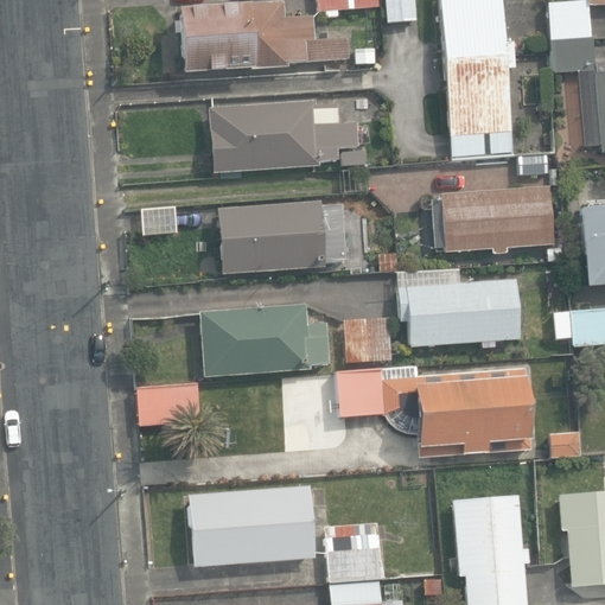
[(318,0),(320,10),(381,5),(380,0),(318,0)]
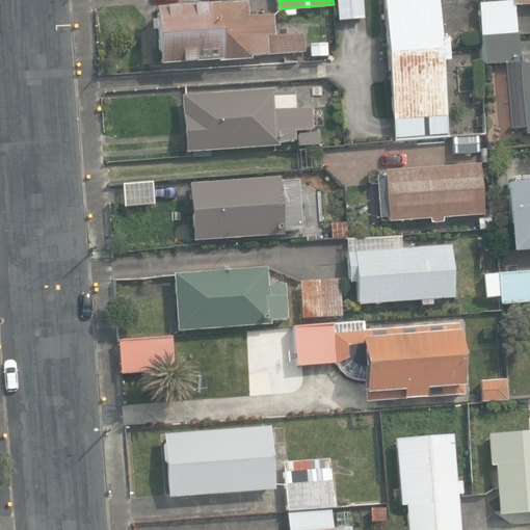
[(338,0),(340,20),(366,18),(364,0),(338,0)]
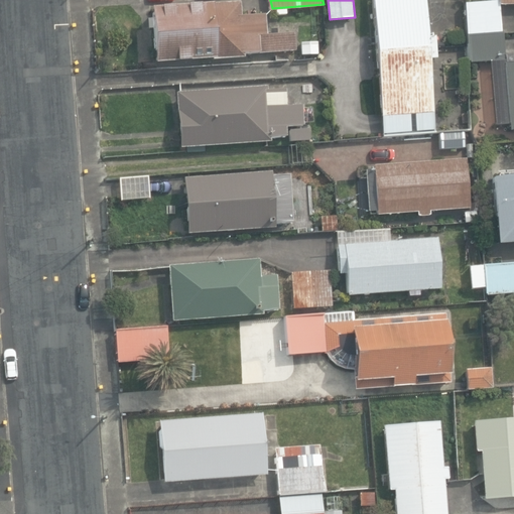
[(430,35),(427,0),(374,0),(384,134),(434,130),(433,112),(435,112),(432,57),(437,57),(435,35),(430,35)]
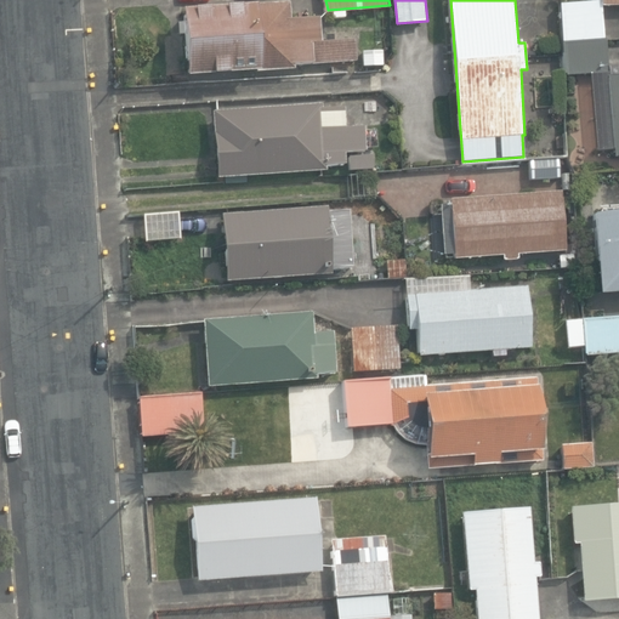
[(564,40),(607,38),(606,5),(618,4),(618,0),(583,0),(562,1),(564,40)]
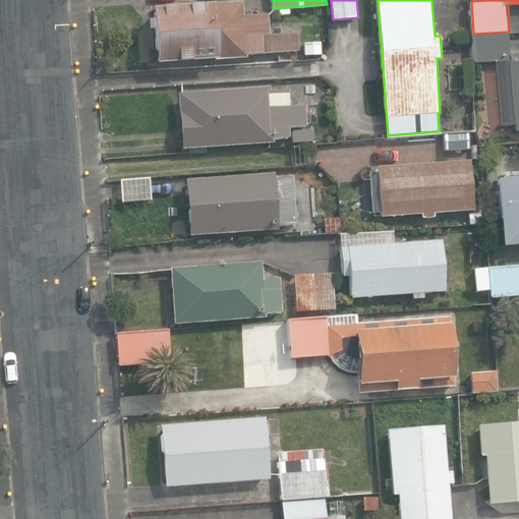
[(154,7),(157,63),(248,57),(248,53),(301,50),(300,31),(270,33),(269,13),(243,14),(242,2),(154,7)]
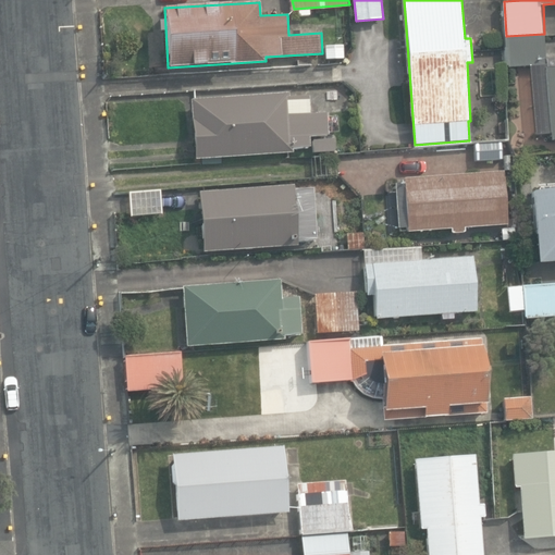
[(547,34),(544,34),(506,36),(507,48),(508,68),(547,65),(549,68),(546,68),(551,139),(554,138),(554,57),(549,58),(547,34)]
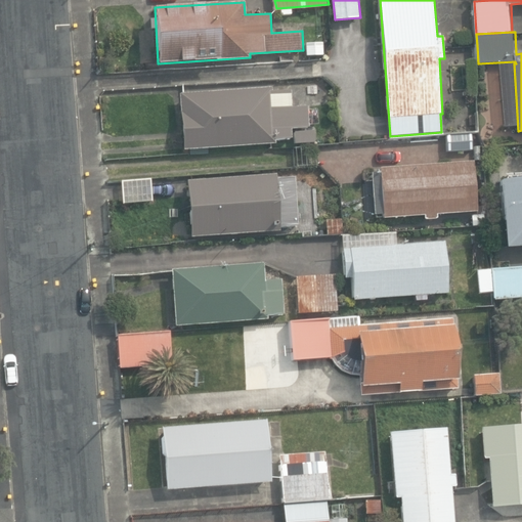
[(307,41),(307,54),(324,54),(324,41),(307,41)]
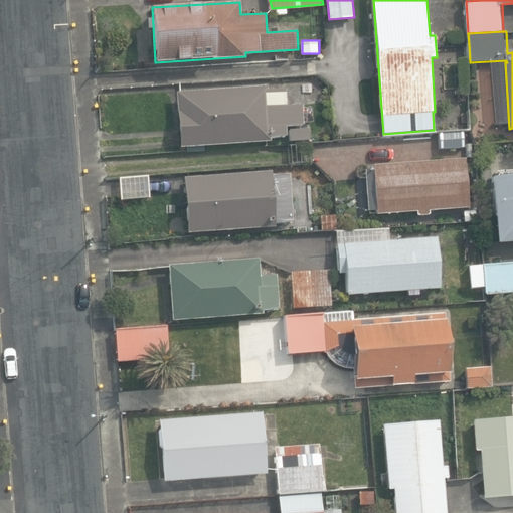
[(267,89),(267,84),(177,91),(181,146),(270,140),(270,136),(288,135),(287,126),(305,125),(303,103),(287,104),(286,88),(267,89)]
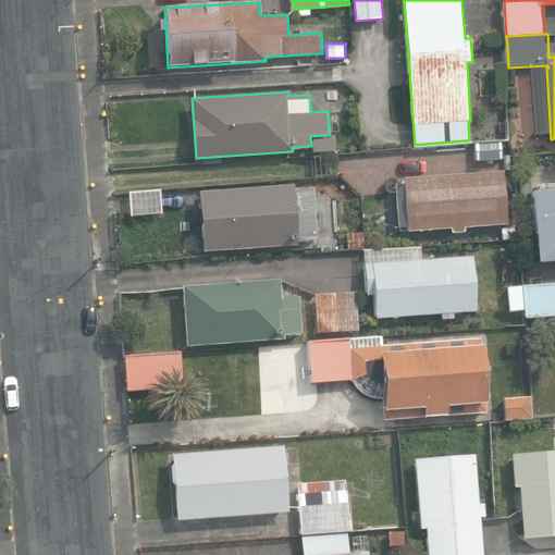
[(315,153),(334,152),(333,137),(313,138),(315,153)]
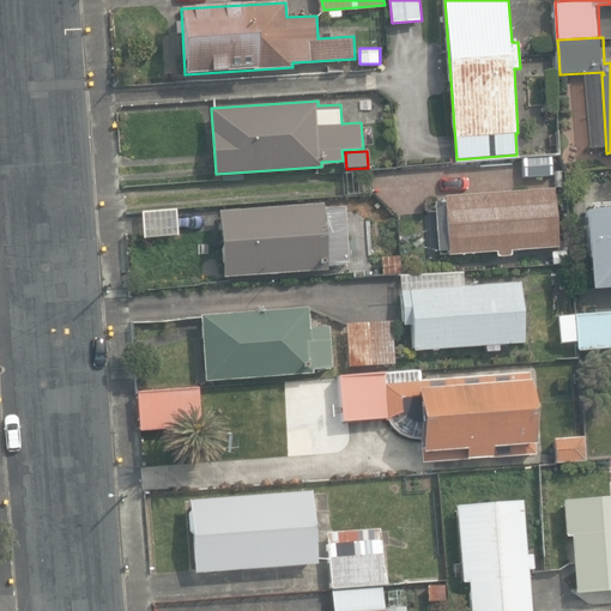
[(497,249),(498,255),(512,254),(512,249),(560,246),(555,186),(436,195),(440,253),(497,249)]
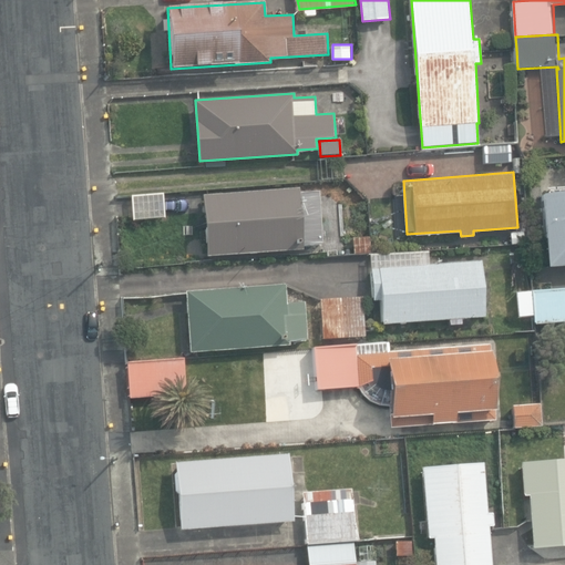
[(204,194),(208,255),(304,248),(304,244),(325,243),(321,194),(301,196),(300,187),(204,194)]
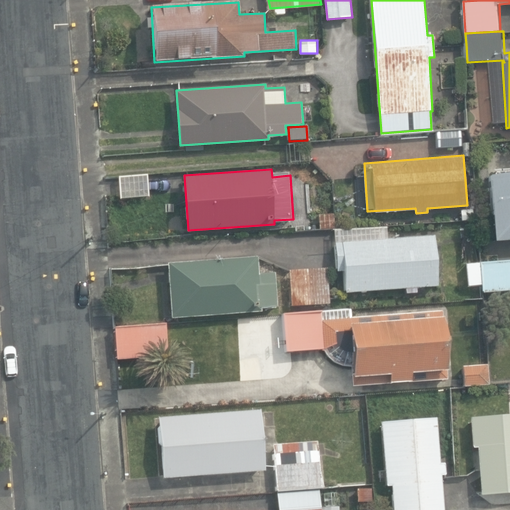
[(121,198),(150,195),(148,173),(119,175),(121,198)]
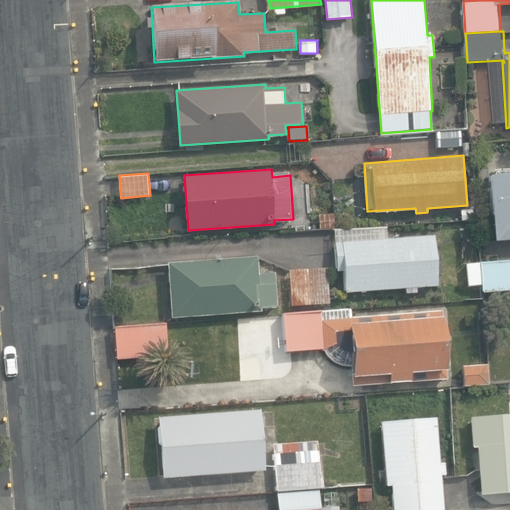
[(494,241),(509,239),(509,173),(489,175),(494,241)]
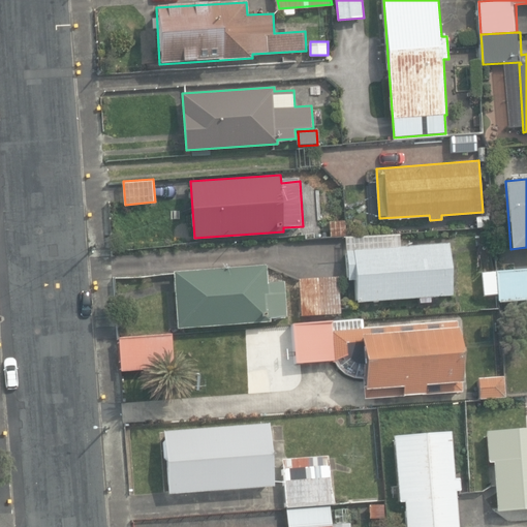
[(477,216),(477,227),(490,226),(490,215),(477,216)]
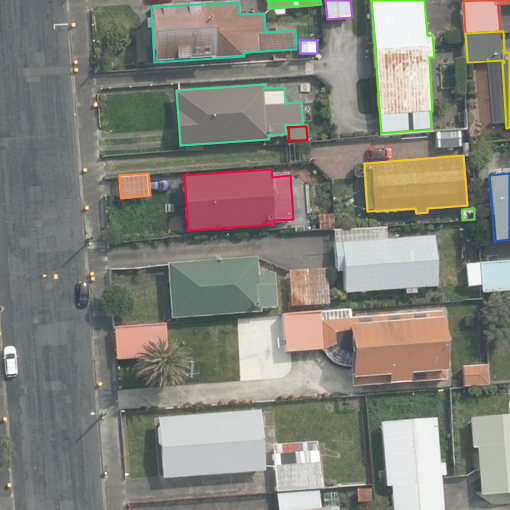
[(320,220),(321,228),(336,227),(335,213),(316,214),(317,221),(320,220)]
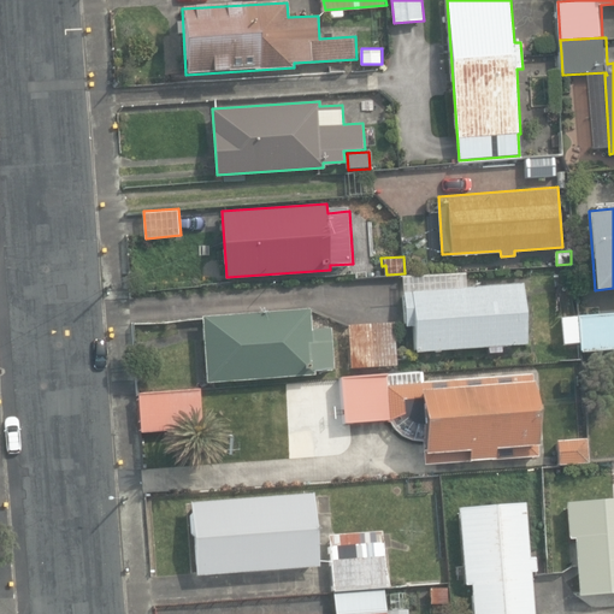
[(489,346),(489,353),(503,352),(502,346),(527,343),(524,282),(405,290),(407,325),(415,324),(417,350),(489,346)]
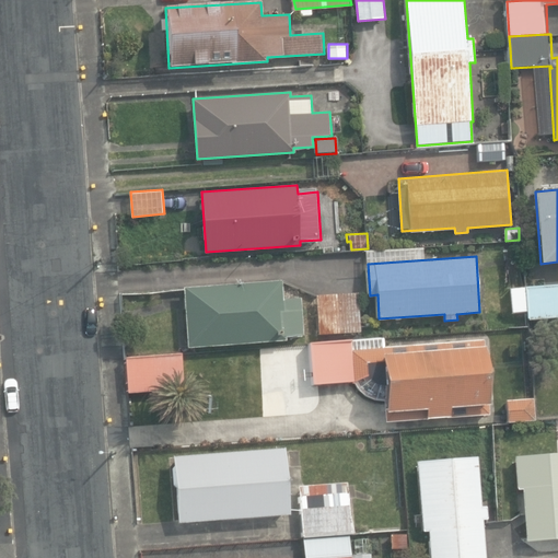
[(185,287),(189,348),(288,340),(287,335),(304,334),(302,298),(286,299),(283,279),(185,287)]
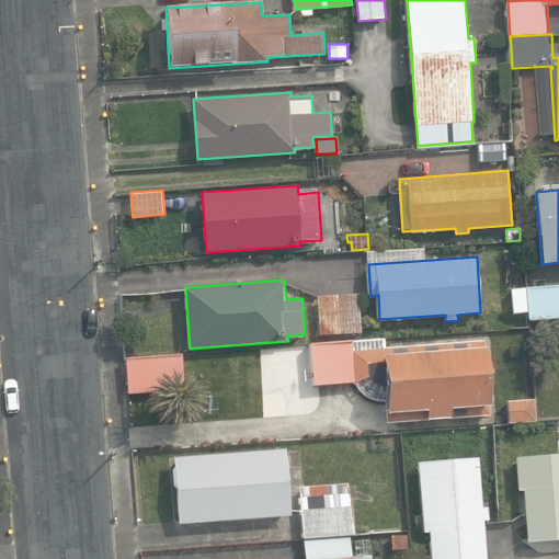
[(558,284),(528,287),(531,318),(558,316),(558,284)]
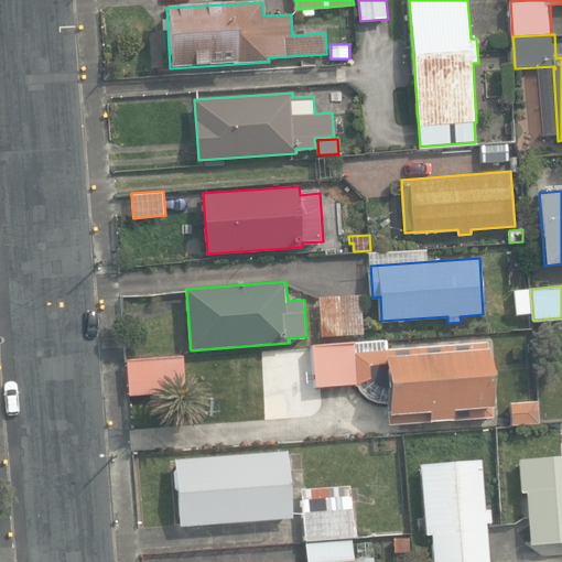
[(533,320),(531,289),(515,290),(516,313),(514,314),(514,315),(496,316),(497,330),(533,327),(533,320)]
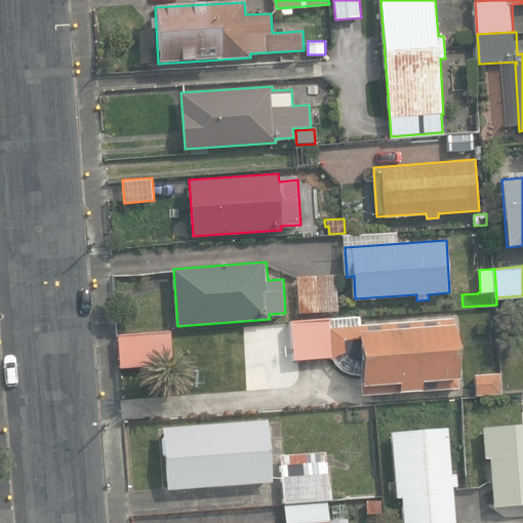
[(297,275),(299,312),(339,310),(336,273),(297,275)]
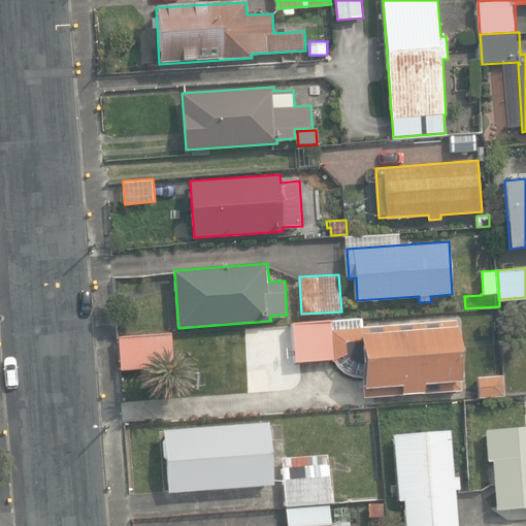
[(458,319),(330,328),(330,322),(291,325),(293,364),(332,361),(337,369),(348,379),(363,376),(365,400),(464,392),(458,319)]
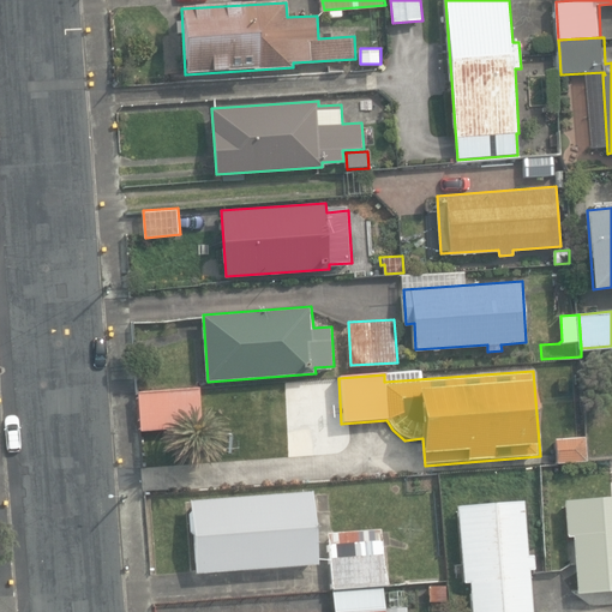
[(139,393),(142,429),(202,425),(199,388),(139,393)]
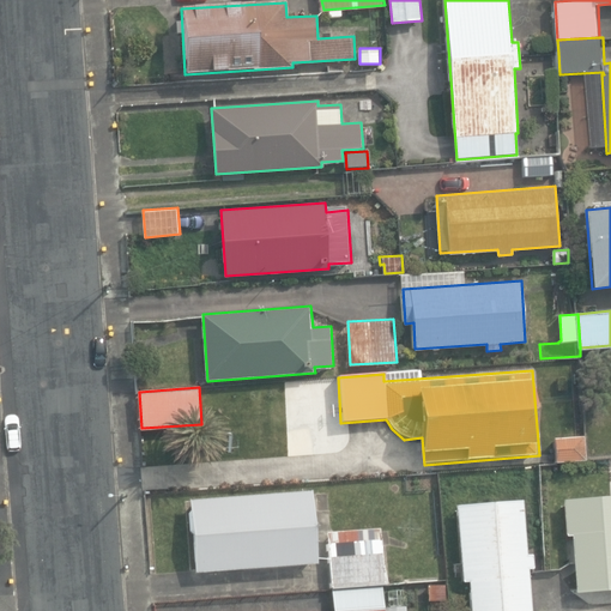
[(556,437),(558,461),(587,459),(585,435),(556,437)]
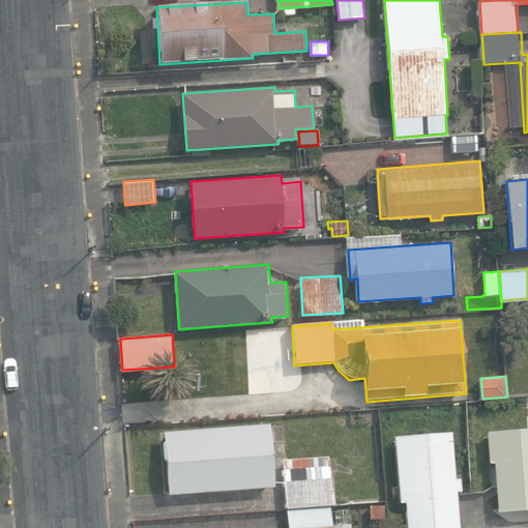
[(165,431),(170,494),(276,487),(271,422),(165,431)]
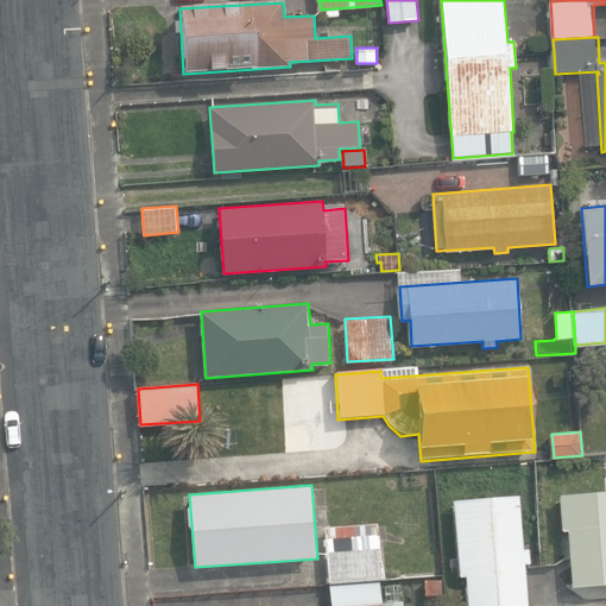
[(569,530),(573,587),(605,584),(605,491),(561,494),(563,531),(569,530)]
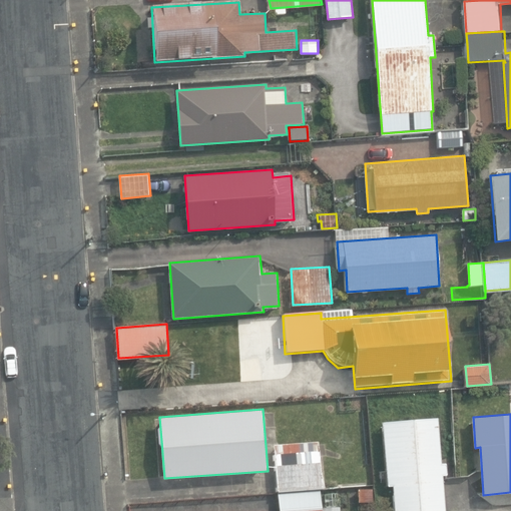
[(393,485),(394,510),(444,510),(438,418),(383,422),(388,485),(393,485)]
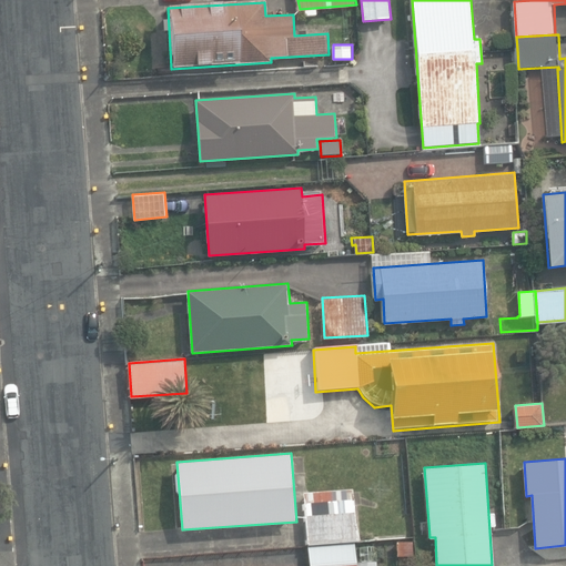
[(303,492),(307,543),(359,538),(354,487),(303,492)]
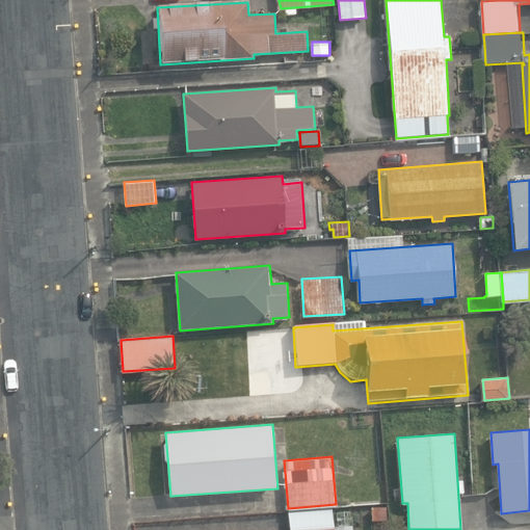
[(372,506),(373,520),(388,520),(388,506),(372,506)]
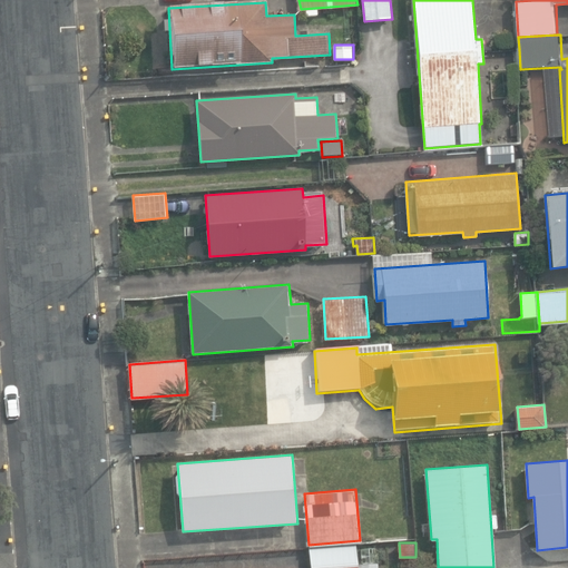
[(311,548),(312,567),(378,567),(376,545),(311,548)]
